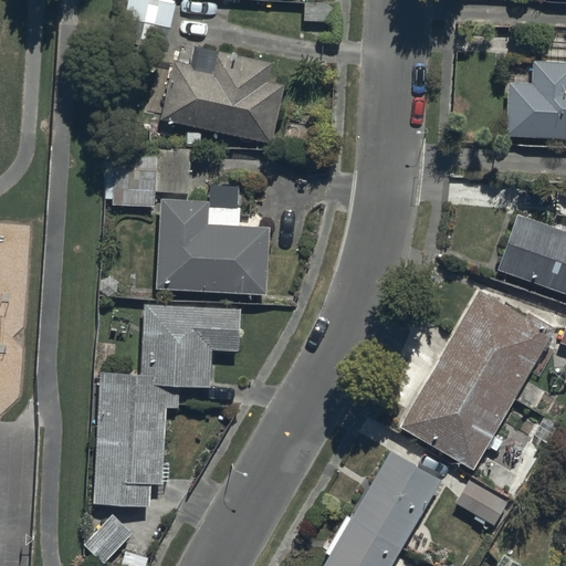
[(165,49),(174,0),(125,0),(117,40),(165,49)]
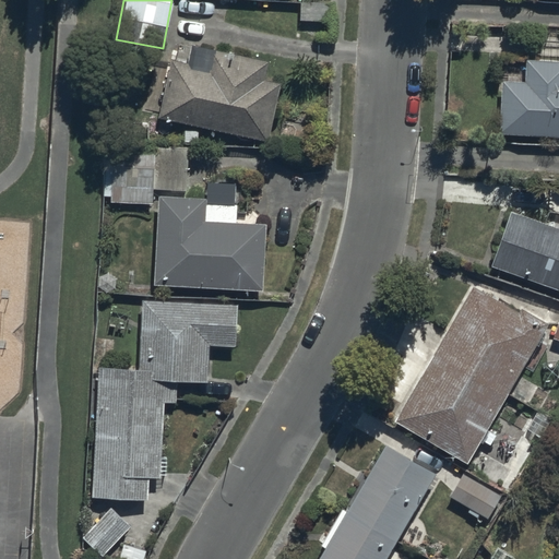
[(287,69),(180,45),(163,118),(271,143),(287,69)]
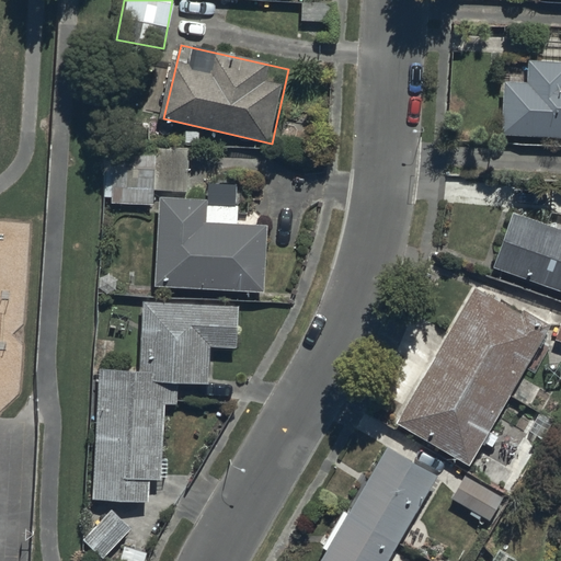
[(527,81),(504,80),(501,134),(560,137),(560,60),(528,59),(527,81)]
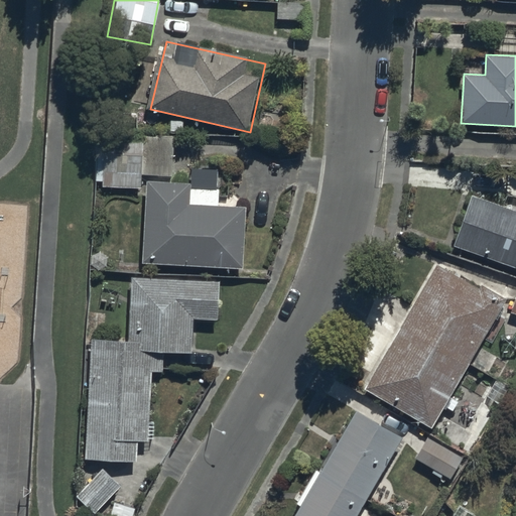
[(172,135),(104,130),(103,145),(98,145),(95,179),(102,180),(101,182),(139,184),(140,171),(169,173),(172,135)]
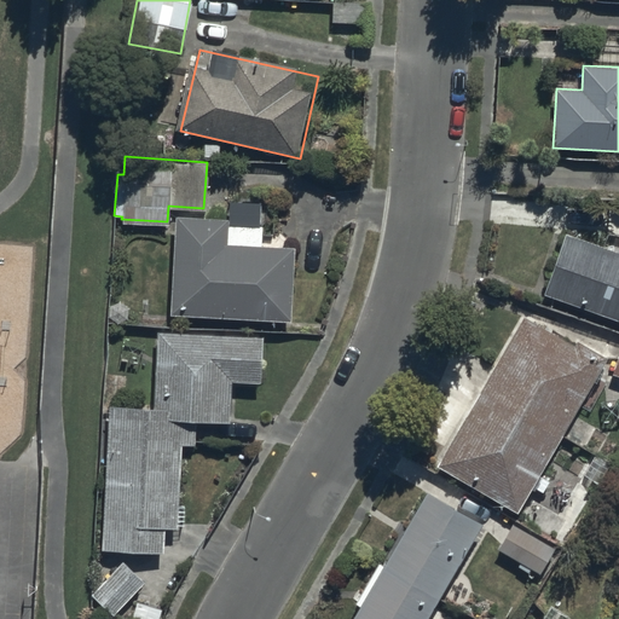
[(298,227),(181,219),(173,318),(298,323),(298,227)]
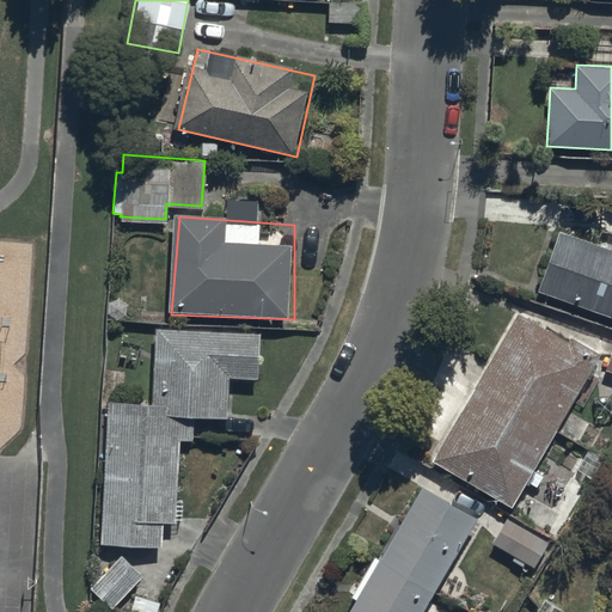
[(611,249),(562,232),(546,291),(611,316),(611,249)]
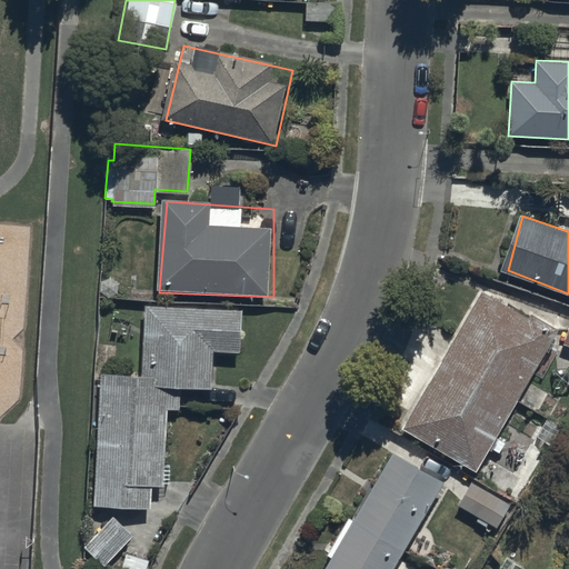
[(558,335),(483,290),(400,432),(476,476),(558,335)]
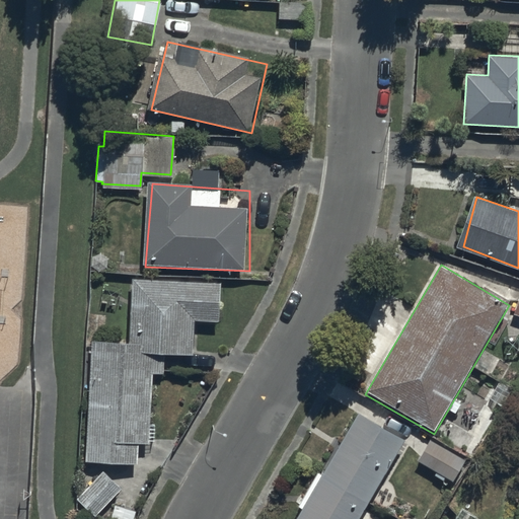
[(127,339),(91,337),(83,463),(153,467),(160,350),(195,352),(197,317),(216,318),(219,283),(131,278),(127,339)]
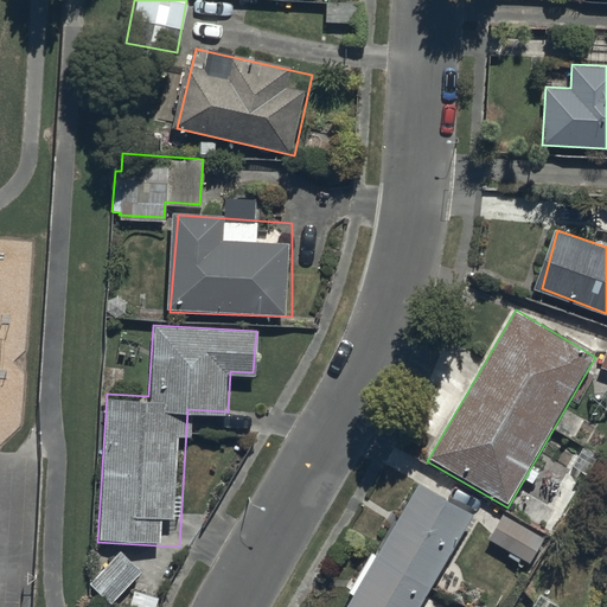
[(426,606),(478,517),(415,481),(340,606),(426,606)]
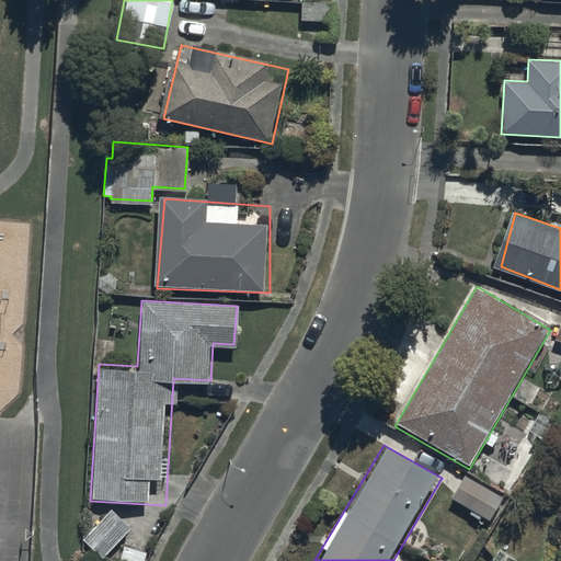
[(465,471),(449,495),(488,517),(502,492),(465,471)]
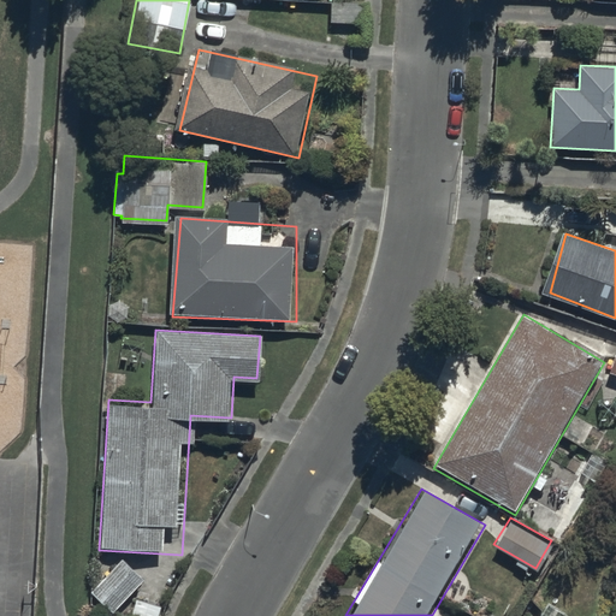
[(142,579),(119,557),(89,591),(112,612),(142,579)]
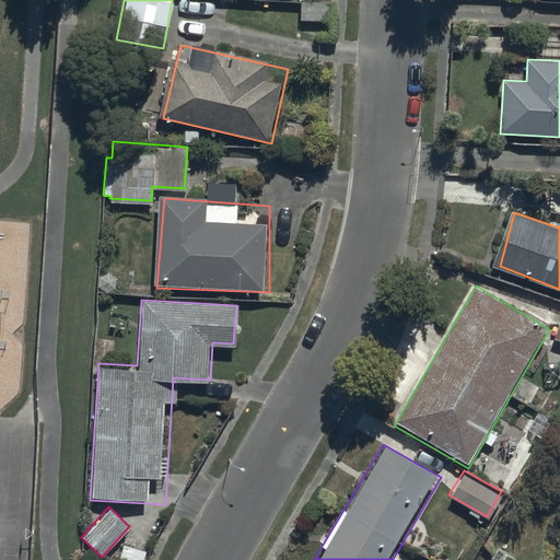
All buildings are outlined.
